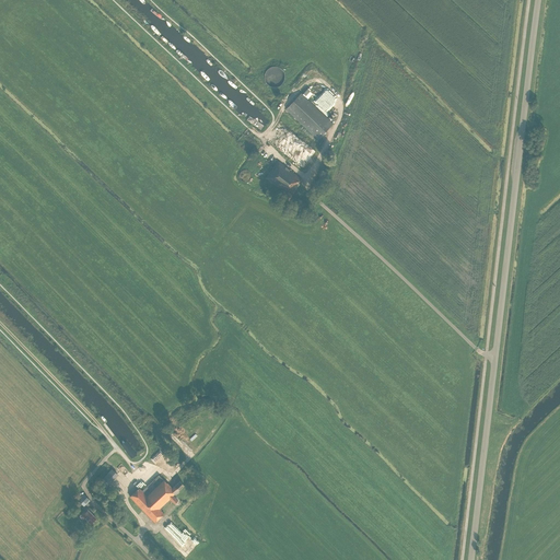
[(276,67),(273,67),(272,67),(271,67),(270,68),(268,68),(267,70),(266,71),(265,72),(265,74),(264,76),(264,77),(264,79),(265,80),(265,82),(266,83),(267,84),(268,85),(270,86),(271,88),(272,88),(275,88),(277,88),(279,86),(280,85),(281,84),(282,83),(283,82),(284,80),(284,78),(284,77),(284,74),(283,72),(283,71),(282,70),(280,69),(279,68),(278,67),(276,67)]
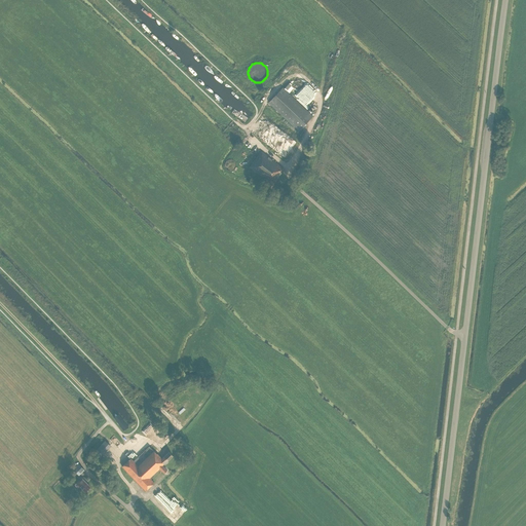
[(268,103),(299,132),(312,116),(283,87),(268,103)]
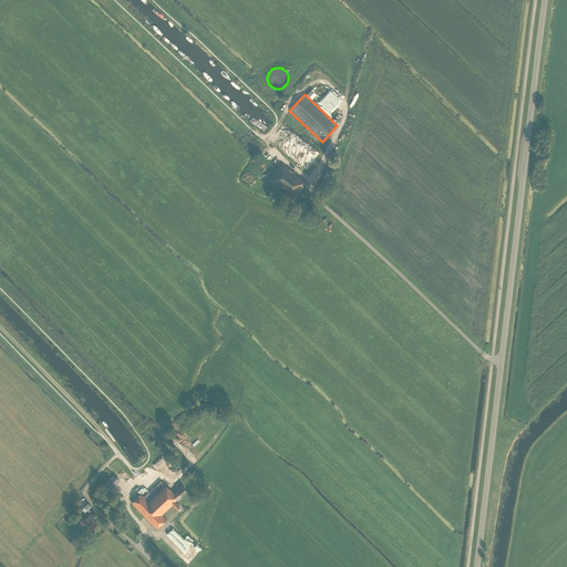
[(292,131),(280,148),(307,168),(319,152),(292,131)]
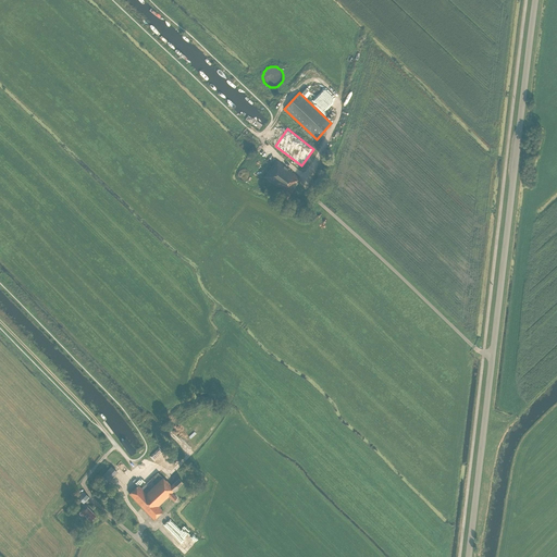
[(289,195),(298,183),(297,182),(299,178),(276,160),(264,177),(285,193),(285,192),(289,195)]
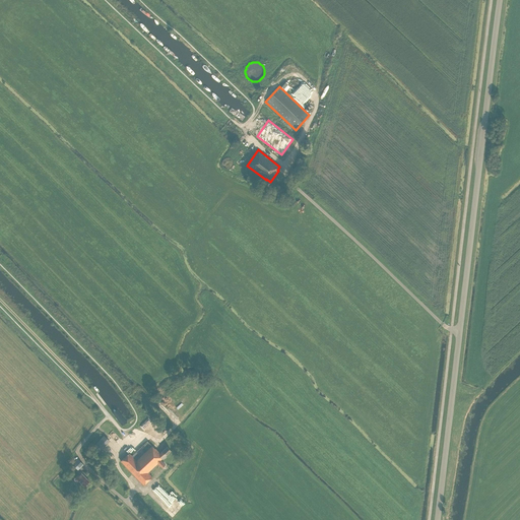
[(112,413),(121,427),(127,423),(118,409),(112,413)]
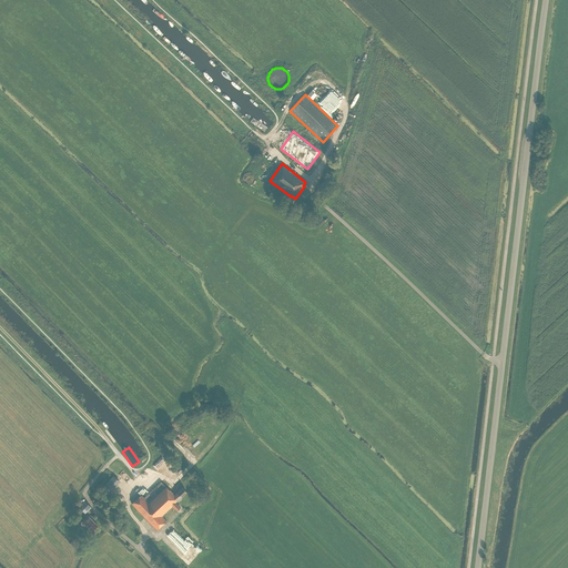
[(102,487),(108,493),(119,482),(113,476),(102,487)]
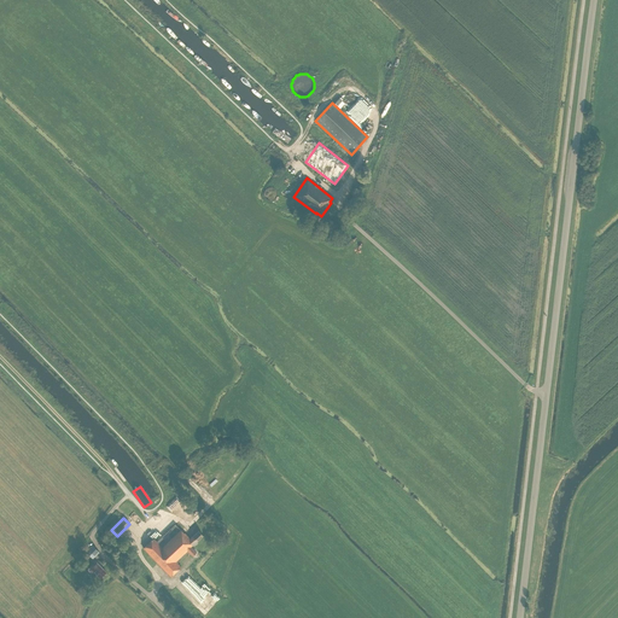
[(191,547),(203,536),(199,531),(190,538),(185,534),(175,524),(157,542),(153,538),(144,548),(172,577),(181,567),(178,563),(188,552),(193,557),(197,553),(191,547)]
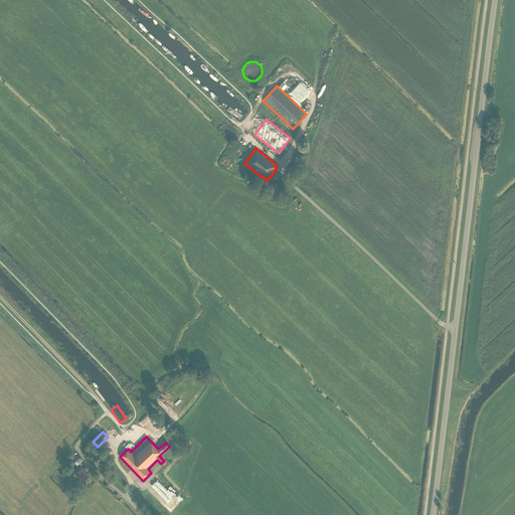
[(82,460),(77,456),(76,455),(71,460),(77,466),(82,460)]
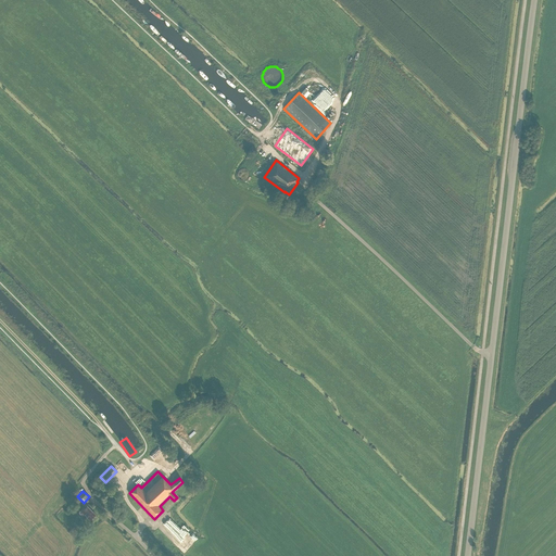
[(87,517),(90,520),(96,515),(87,506),(81,512),(84,514),(81,517),(85,520),(87,517)]
